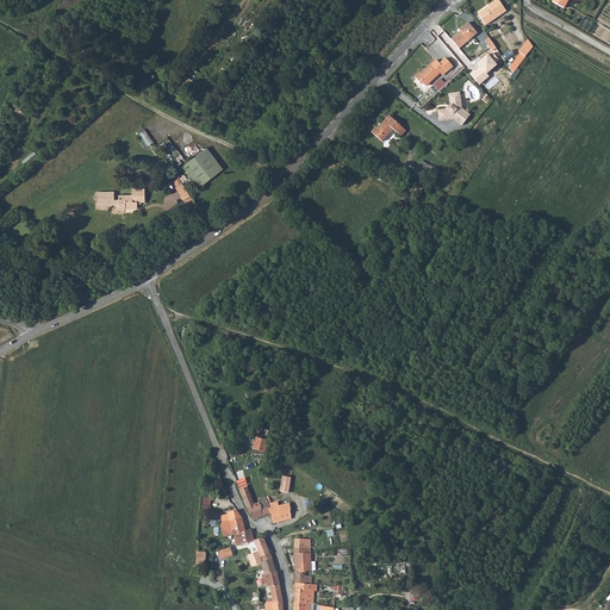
[(478,13),(485,25),(506,11),(498,0),(495,0),(487,6),(489,7),(478,13)]
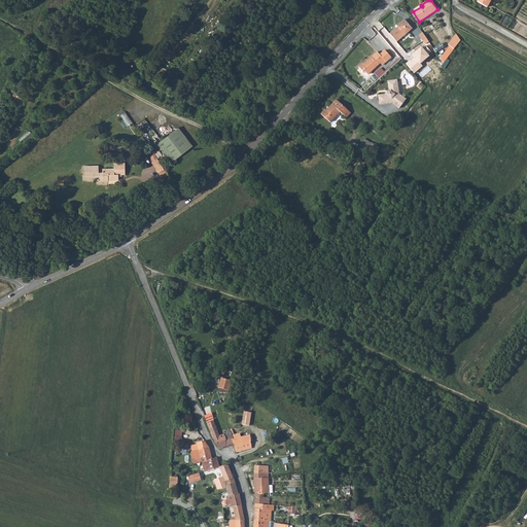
[(505,27),(511,19),(506,16),(501,25),(505,27)]
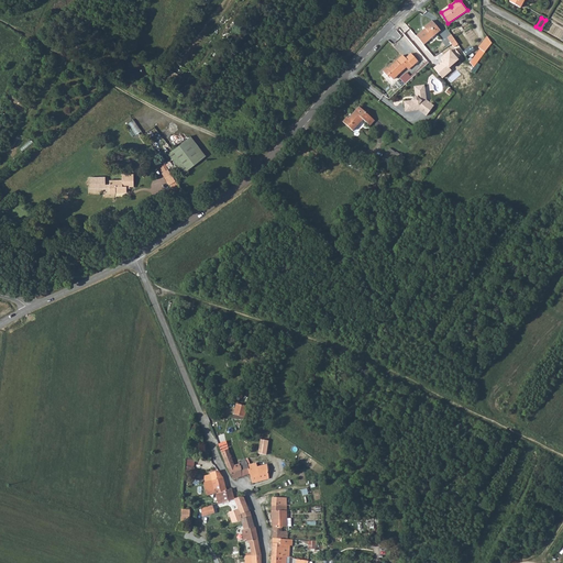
[(423,44),(437,33),(440,30),(432,21),(423,28),(424,29),(416,36),(423,44)]
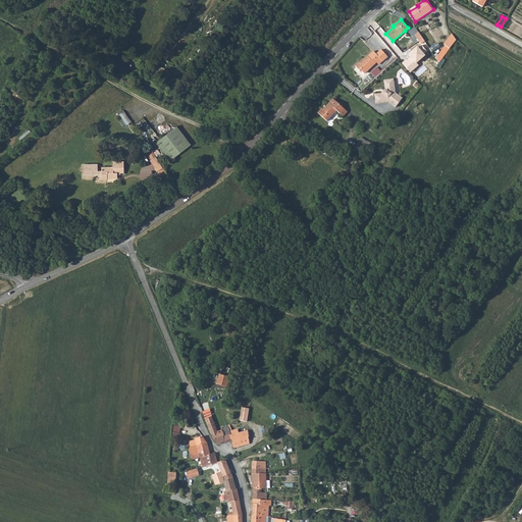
[(424,41),(418,32),(415,35),(421,44),(424,41)]
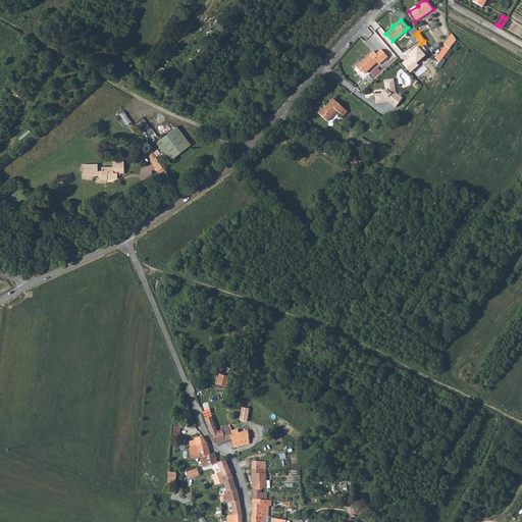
[(446,45),(450,49),(456,40),(452,34),(444,44),(446,45)]
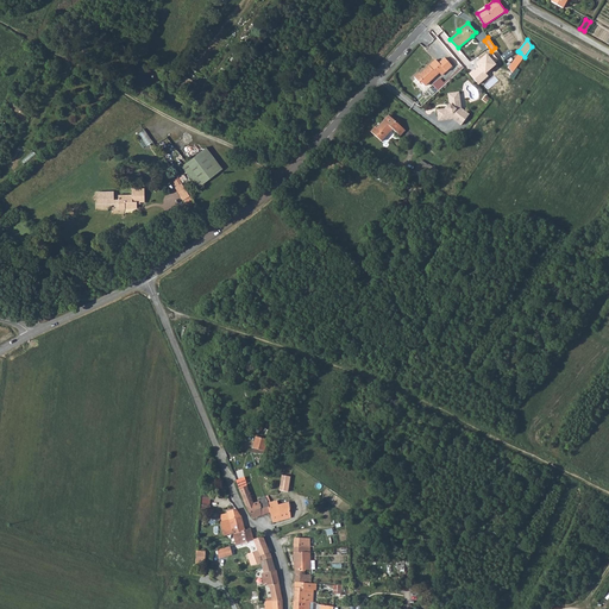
[(497,61),(502,57),(495,48),(491,51),(497,61)]
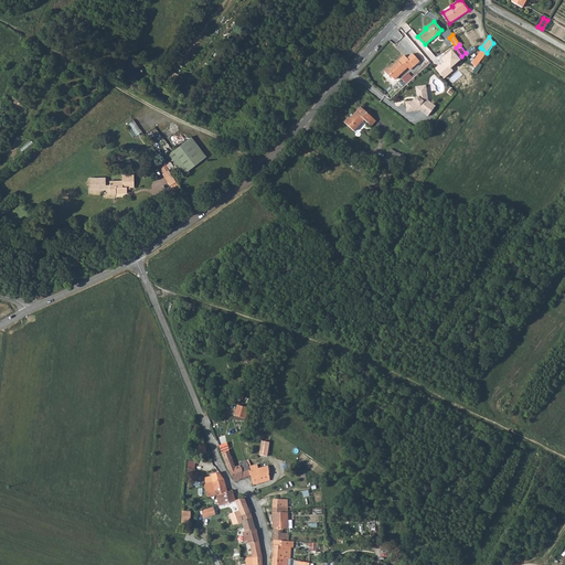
[(455,49),(444,57),(446,61),(452,67),(462,59),(455,49)]
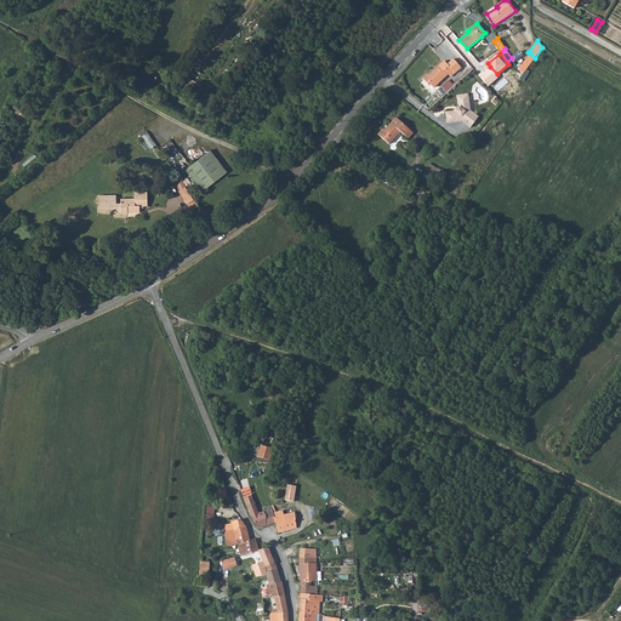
[(524,61),(529,66),(535,58),(530,53),(524,61)]
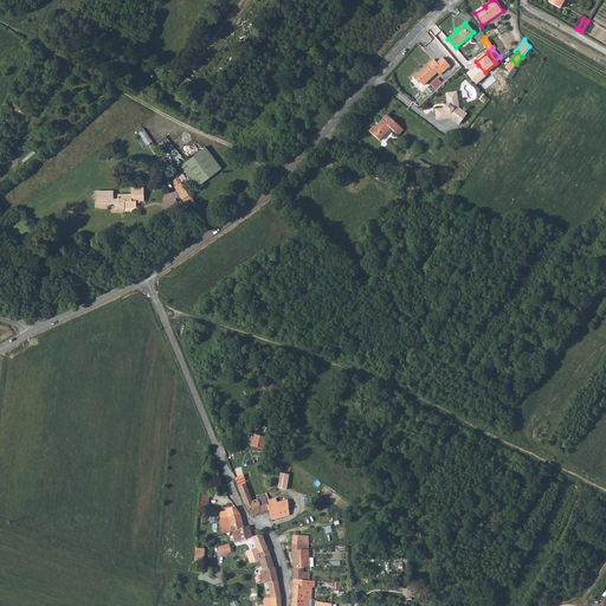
[(412,77),(417,83),(419,81),(420,83),(423,85),(438,72),(438,73),(443,70),(433,59),(418,73),(417,72),(412,77)]
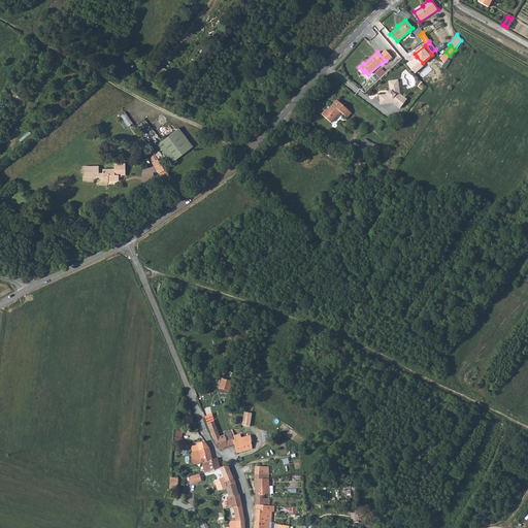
[(423,63),(417,57),(413,60),(413,59),(407,63),(416,72),(424,65),(423,63)]
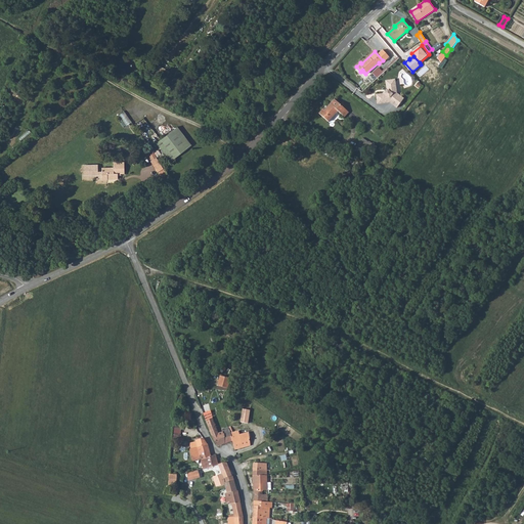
[(155,70),(167,77),(170,71),(159,63),(155,70)]
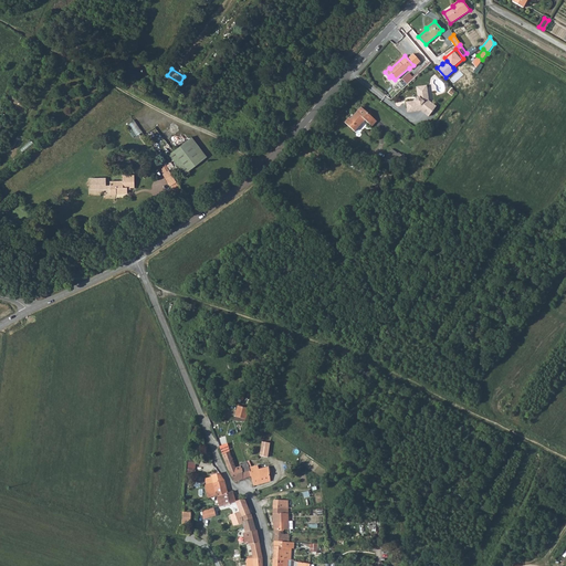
[(428,116),(433,108),(426,103),(428,101),(426,87),(423,86),(418,86),(416,88),(417,95),(418,97),(415,102),(412,102),(406,103),(407,112),(420,111),(428,116)]
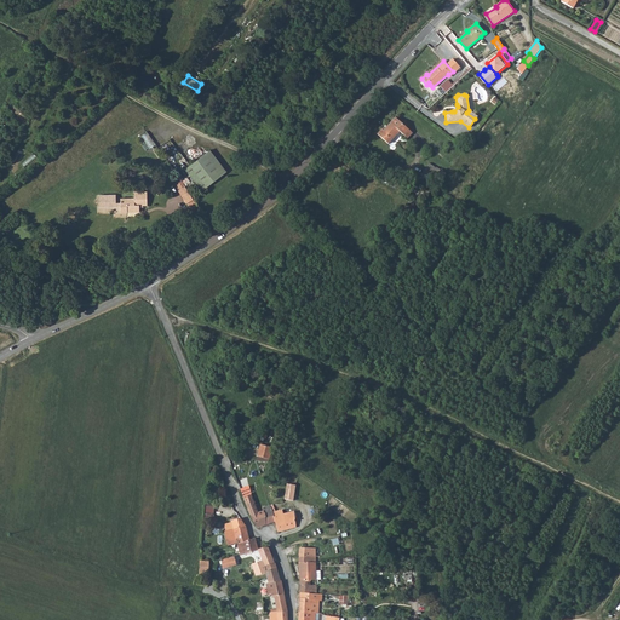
[(378,135),(388,144),(400,131),(407,138),(412,132),(396,118),(384,131),(383,128),(378,135)]
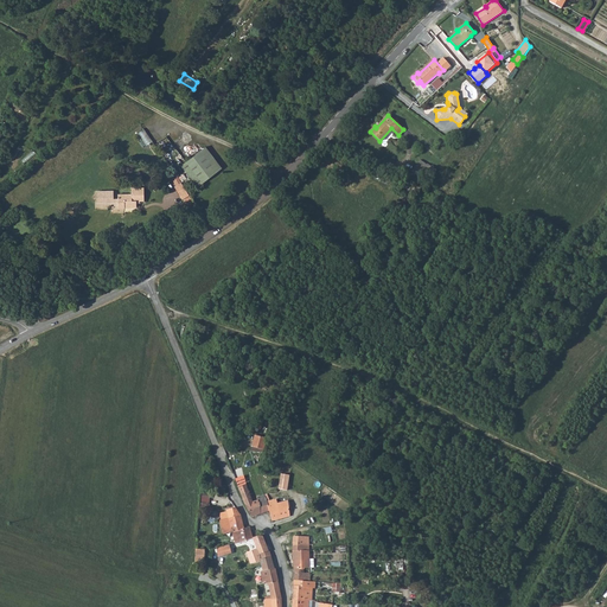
[(147,145),(153,141),(145,128),(139,132),(147,145)]
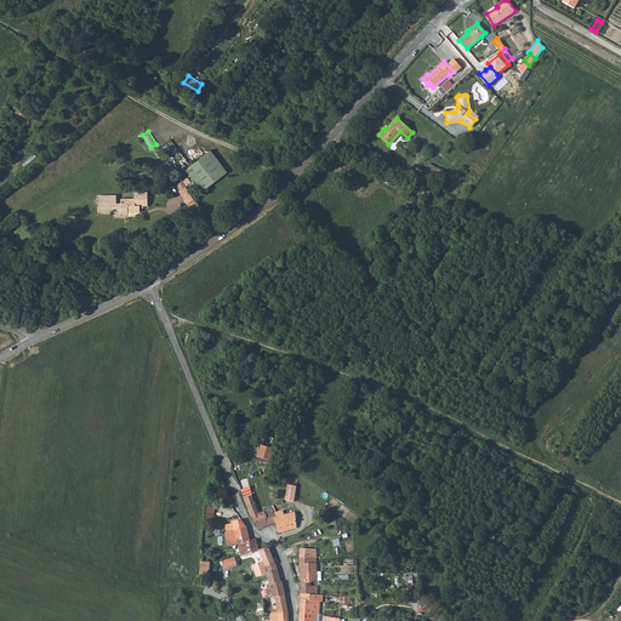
[(209,149),(184,169),(201,191),(227,172),(209,149)]
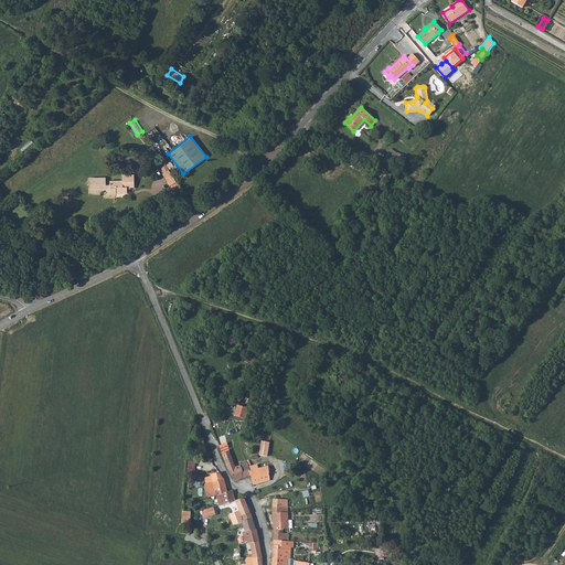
[(167,179),(173,176),(168,169),(163,171),(162,172),(167,179)]
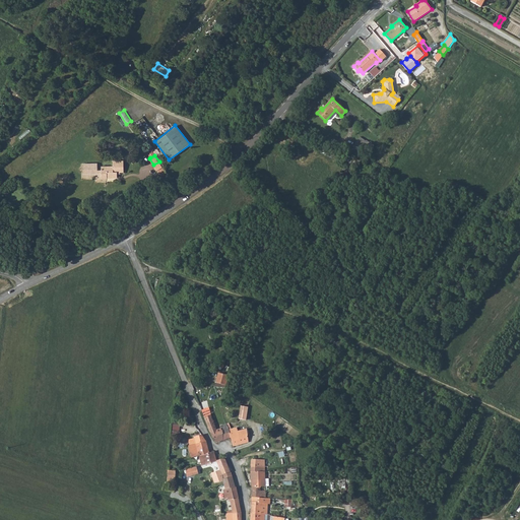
[(123,160),(112,160),(112,166),(102,166),(101,170),(98,170),(98,163),(83,163),(83,173),(98,173),(98,172),(102,172),(102,177),(117,177),(117,171),(123,171),(123,160)]
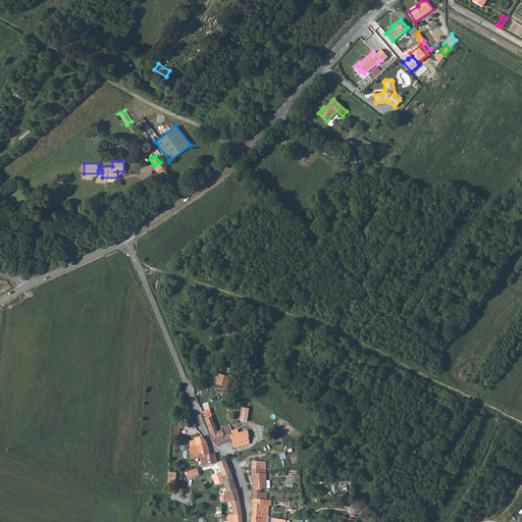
[(158,170),(163,166),(160,162),(154,165),(158,170)]
